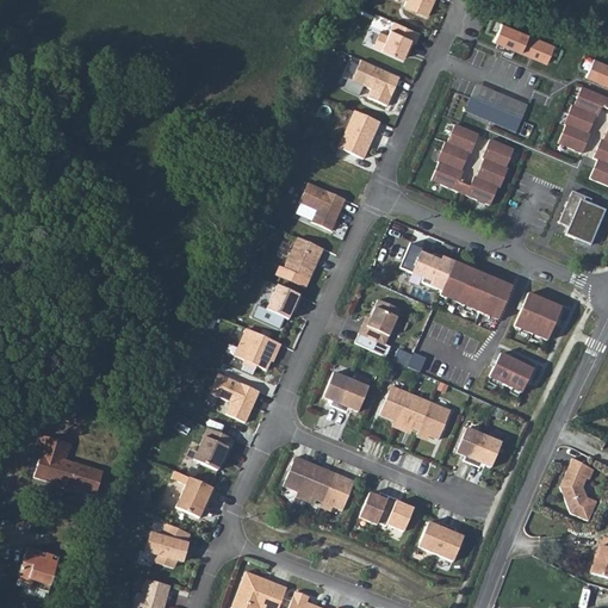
[(408,0),(407,5),(429,14),(434,0),(408,0)]
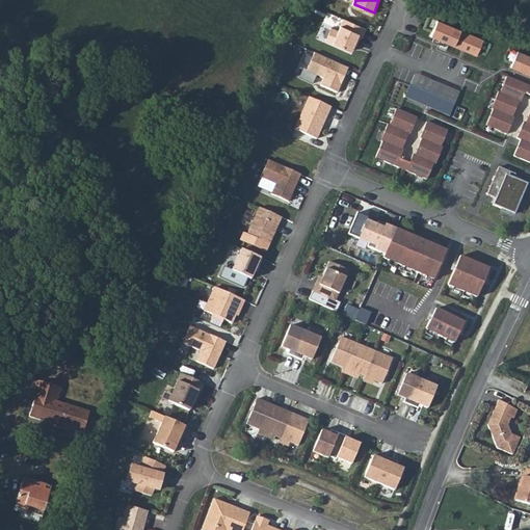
[(367,27),(345,17),(339,29),(332,26),(326,37),(334,41),(334,42),(352,50),(355,43),(358,44),(362,33),(364,34),(367,27)]
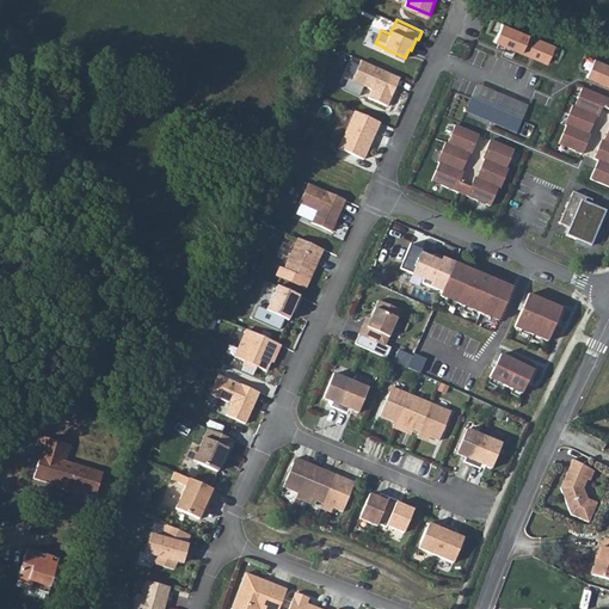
[(505,19),(498,38),(526,50),(533,31),(505,19)]
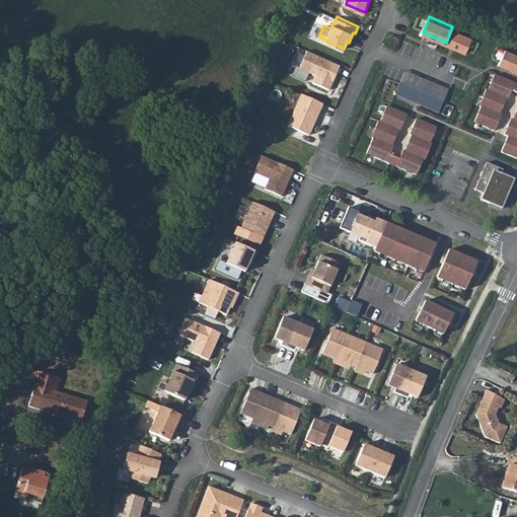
[(474,35),(452,26),(446,43),(468,52),(474,35)]
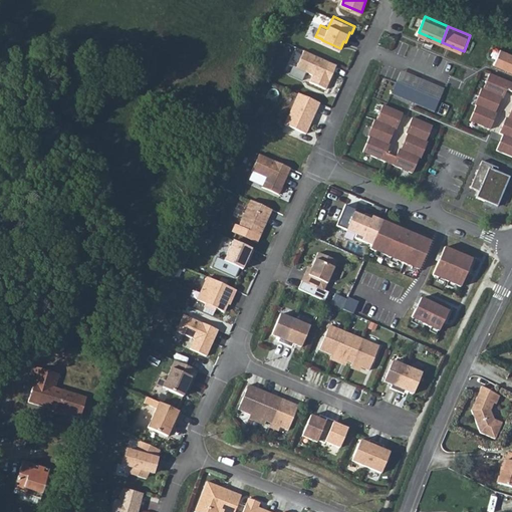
[(511,49),(503,46),(497,62),(511,68),(511,49)]
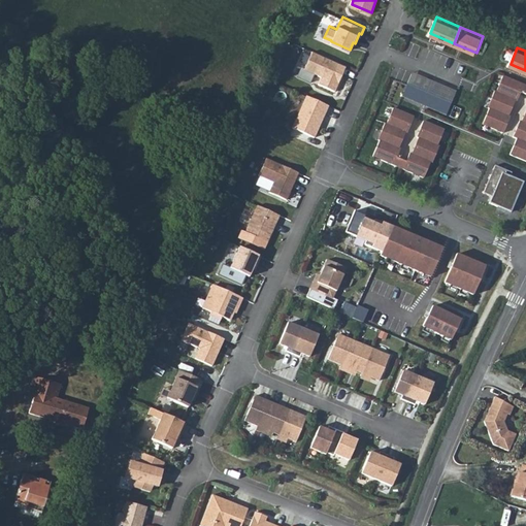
[(347,66),(314,51),(305,68),(323,76),(320,83),(336,90),(347,66)]
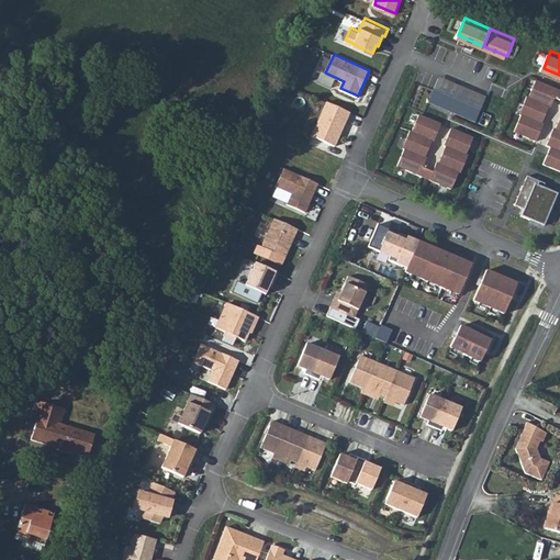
[(440,76),(435,89),(457,98),(451,110),(455,112),(460,99),(482,109),(488,96),(440,76)]
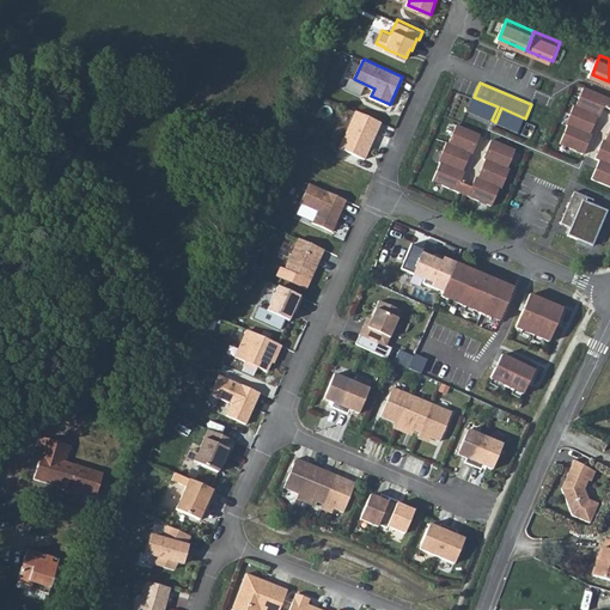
[(609,95),(585,85),(577,104),(574,103),(566,123),(568,124),(561,142),(585,153),(593,134),(591,133),(598,114),(602,115),(605,105),(609,107),(609,132),(607,139),(603,138),(595,158),(599,160),(592,178),(609,184),(609,95)]
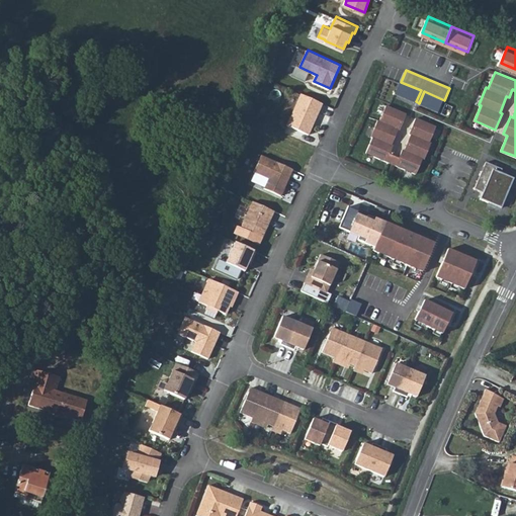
[(401,82),(396,93),(416,101),(421,90),(401,82)]
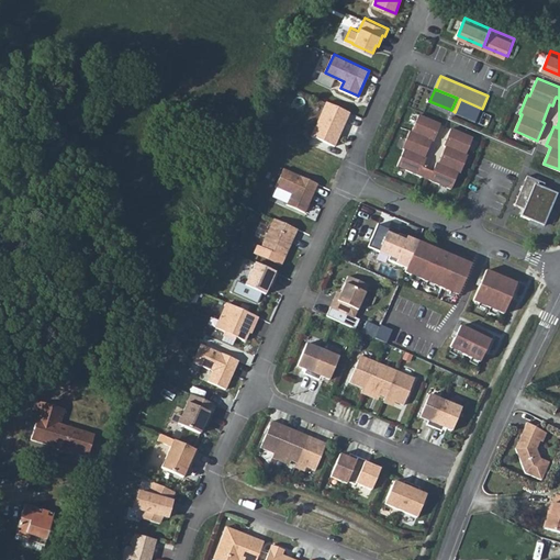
[(460,99),(455,112),(477,121),(482,109),(460,99)]
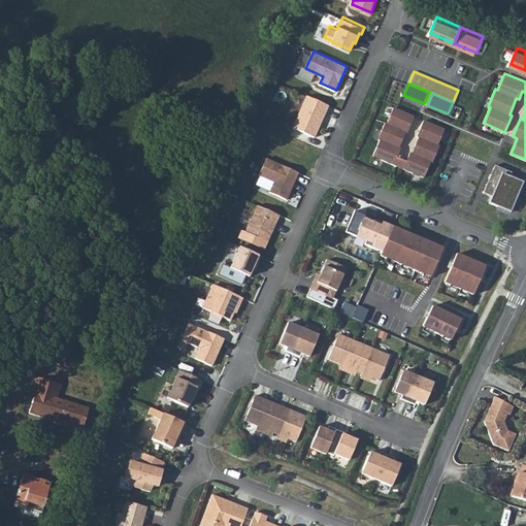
[(330,105),(307,95),(294,126),(316,136),(330,105)]
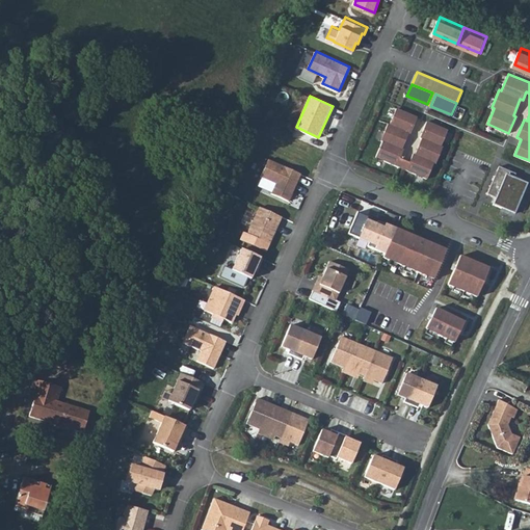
[(418,116),(398,108),(391,123),(390,123),(382,139),(385,140),(377,156),(428,178),(434,163),(438,164),(445,146),(443,144),(450,129),(427,118),(420,137),(422,138),(416,153),(414,153),(411,161),(400,157),(403,149),(402,149),(409,132),(411,132),(418,116)]
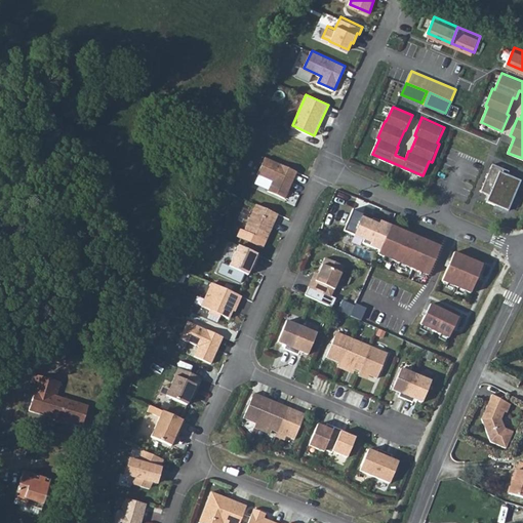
[(300,173),(268,157),(259,176),(276,184),(273,192),(290,201),(300,173)]
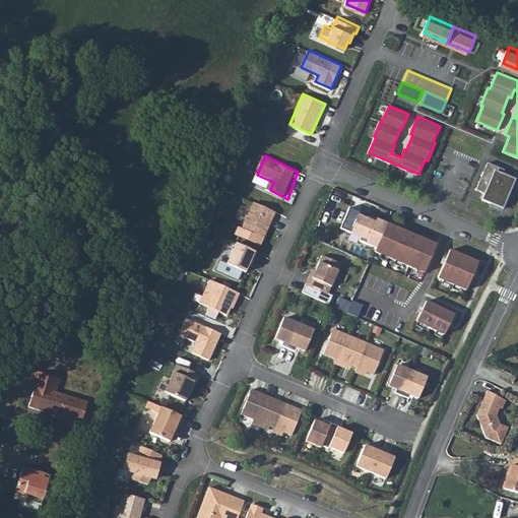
[(489,162),(477,188),(486,192),(483,198),(504,207),(517,178),(504,172),(506,169),(489,162)]
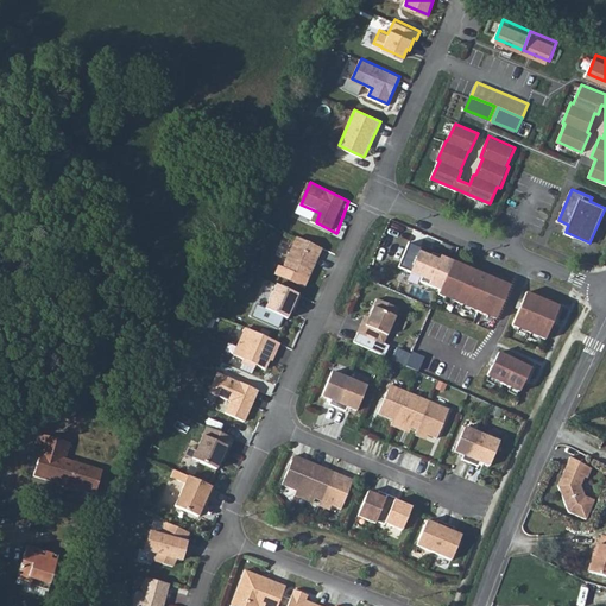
[(323,247),(298,237),(284,266),(309,278),(323,247)]
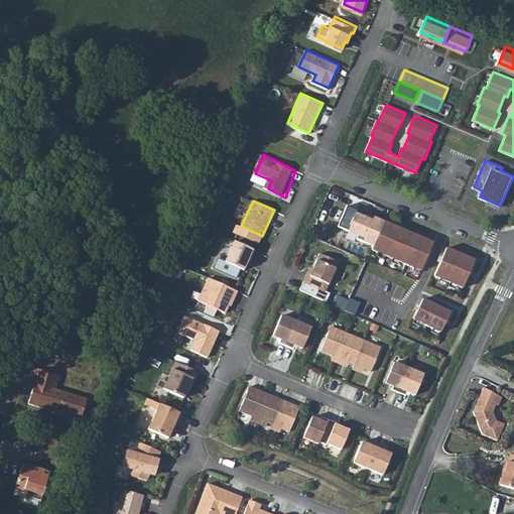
[(374,245),(385,220),(368,213),(366,217),(357,213),(349,230),(359,234),(357,237),(374,245)]
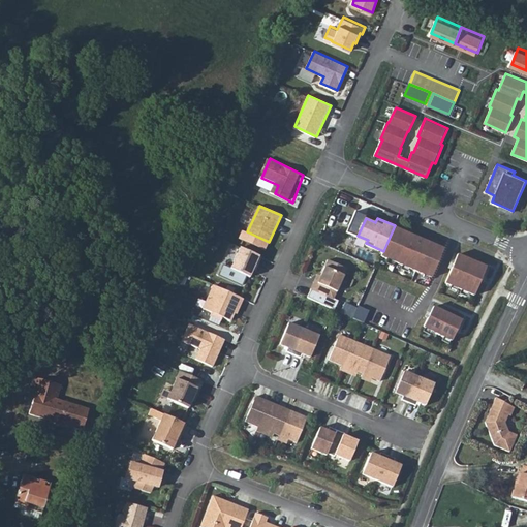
[(383,251),(381,255),(432,277),(445,248),(395,225),(383,251)]
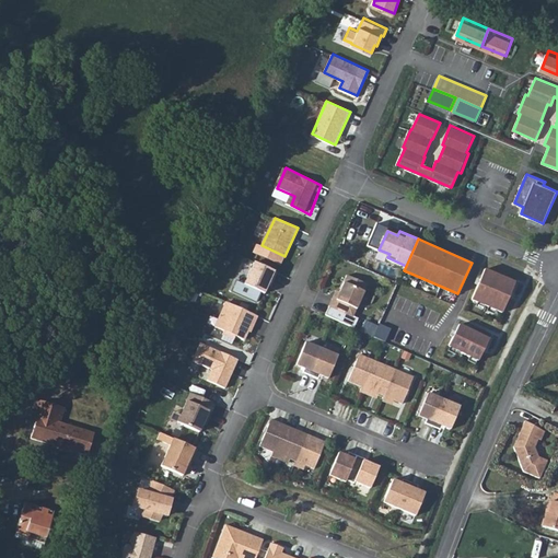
[(278,271),(255,262),(245,283),(237,280),(234,290),(258,300),(262,291),(265,292),(271,279),(274,280),(278,271)]
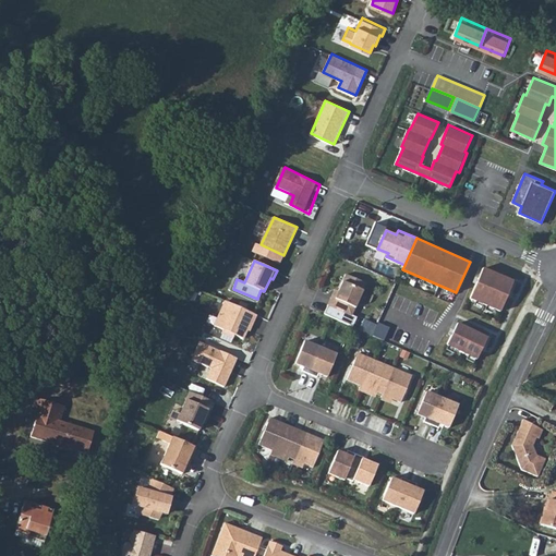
[(515,281),(483,267),(470,298),(502,311),(515,281)]
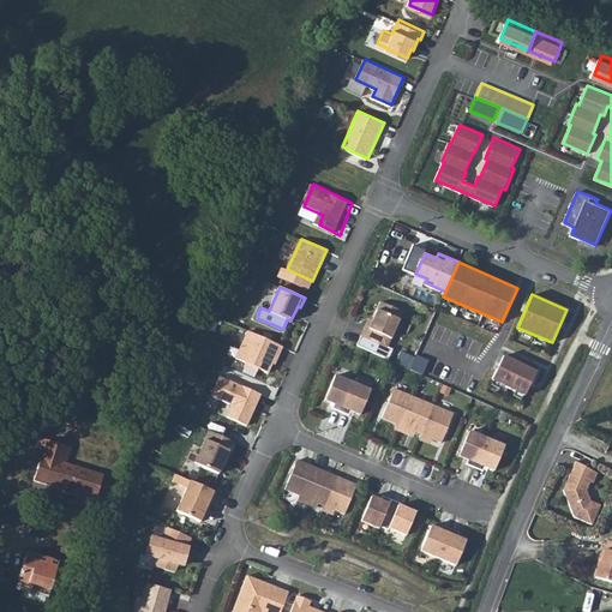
[(405,311),(383,301),(371,328),(366,325),(358,345),(389,359),(394,348),(389,346),(405,311)]
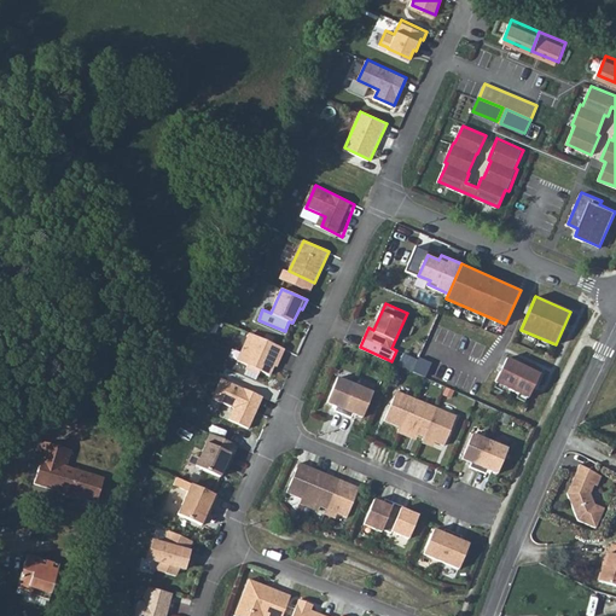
[(285,348),(251,333),(239,360),(249,364),(247,368),(260,373),(261,370),(271,375),(275,364),(277,365),(285,348)]
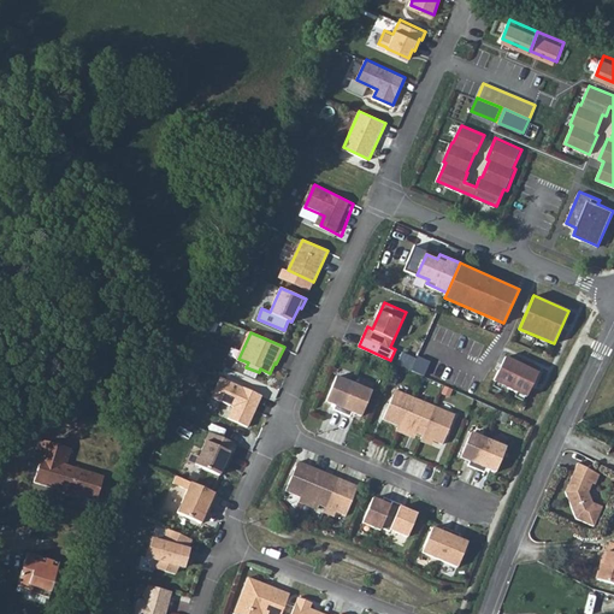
[(419,356),(405,350),(400,362),(424,373),(431,360),(419,354),(419,356)]
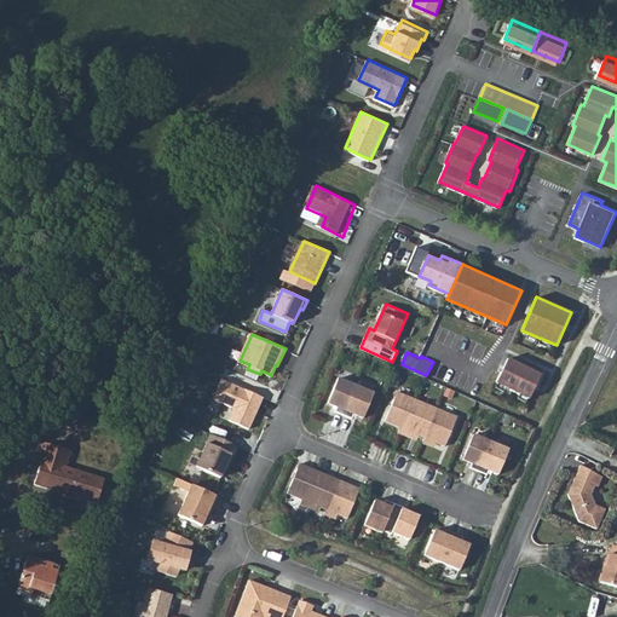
[(509,358),(497,382),(530,398),(542,374),(509,358)]
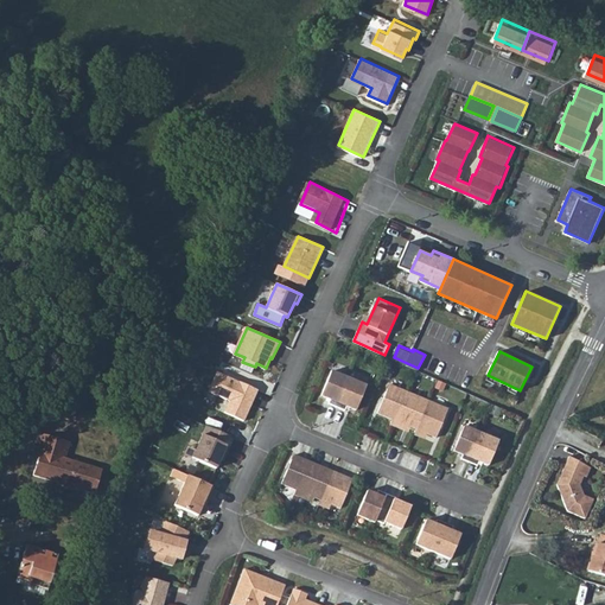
[(259,389),(218,370),(209,390),(230,400),(225,411),(244,420),(259,389)]
